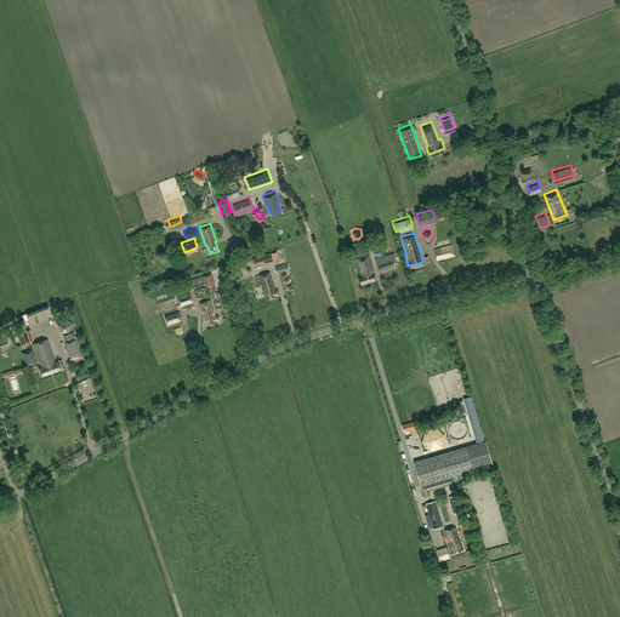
[(360,238),(358,239),(357,239),(350,241),(352,246),(353,253),(367,251),(364,243),(362,243),(360,238)]
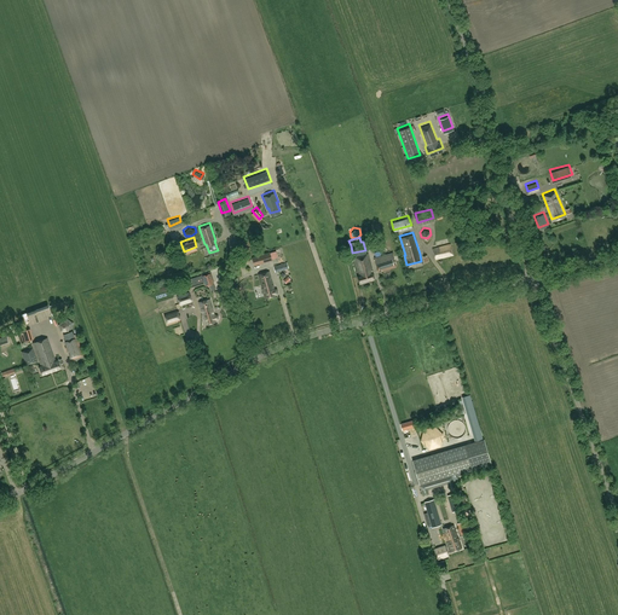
[(432,245),(434,256),(452,253),(449,241),(432,245)]
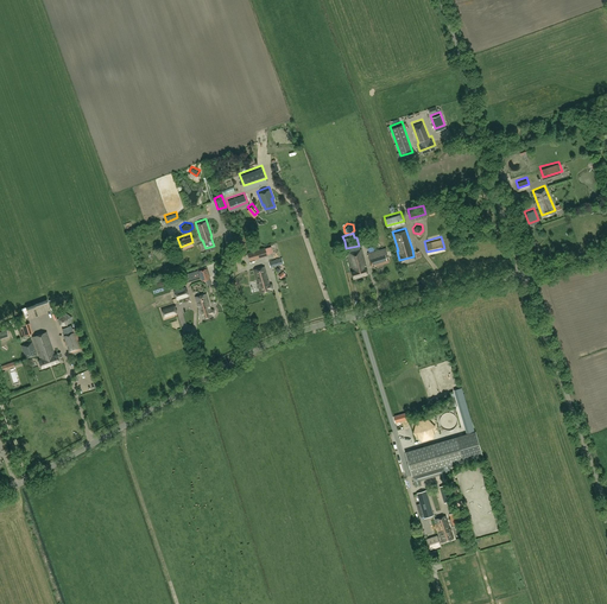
[(366,245),(368,250),(366,250),(371,264),(373,262),(374,264),(389,259),(387,254),(385,254),(385,252),(386,250),(384,245),(373,248),(372,243),(366,245)]
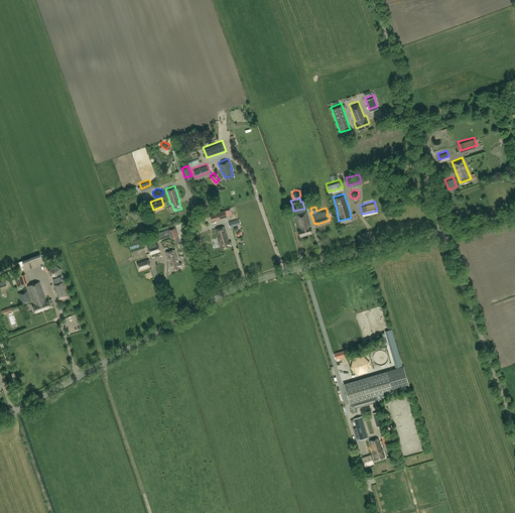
[(224,209),(210,213),(212,219),(226,215),(224,209)]
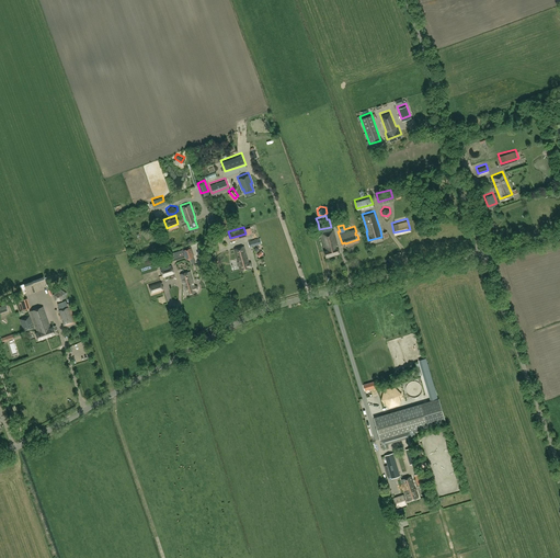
[(326,248),(323,249),(324,254),(339,251),(332,227),(320,230),(326,248)]
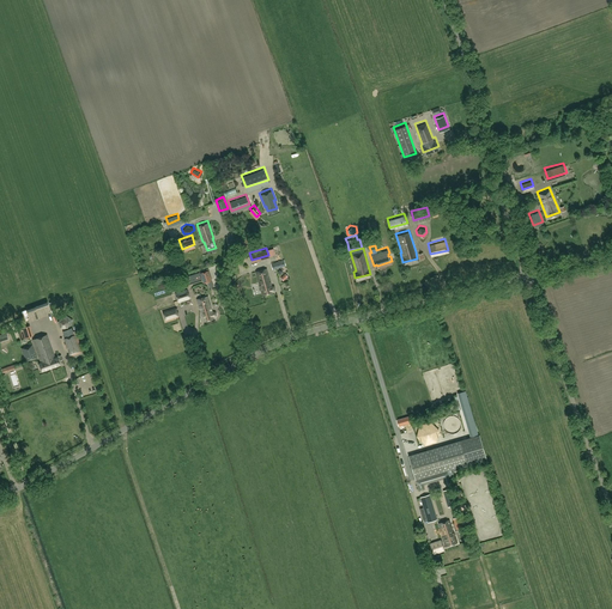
[(272,284),(271,284),(266,266),(255,269),(261,292),(272,290),(272,288),(273,288),(274,287),(273,284),(272,284)]
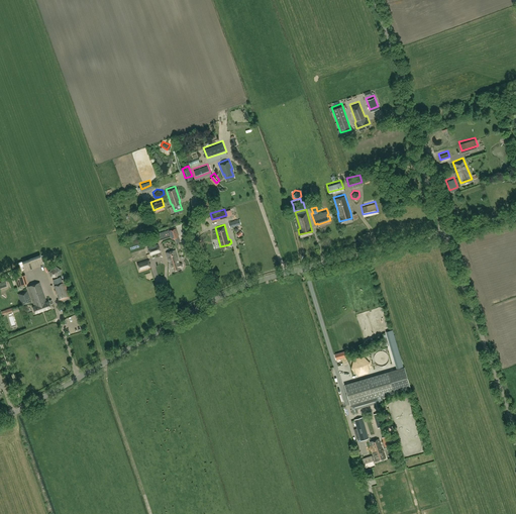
[(175,226),(169,228),(171,236),(178,234),(175,226)]
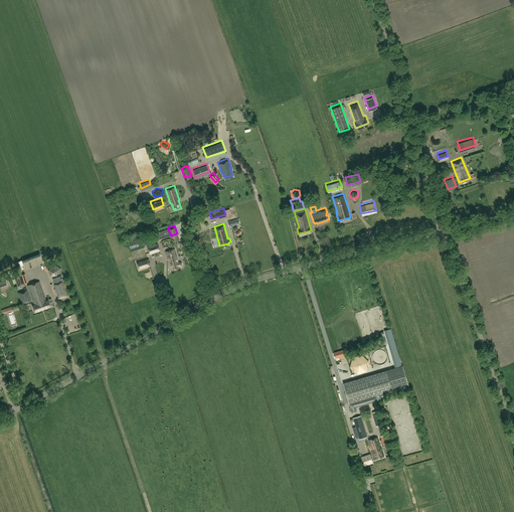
[(159,248),(156,241),(146,244),(148,251),(159,248)]
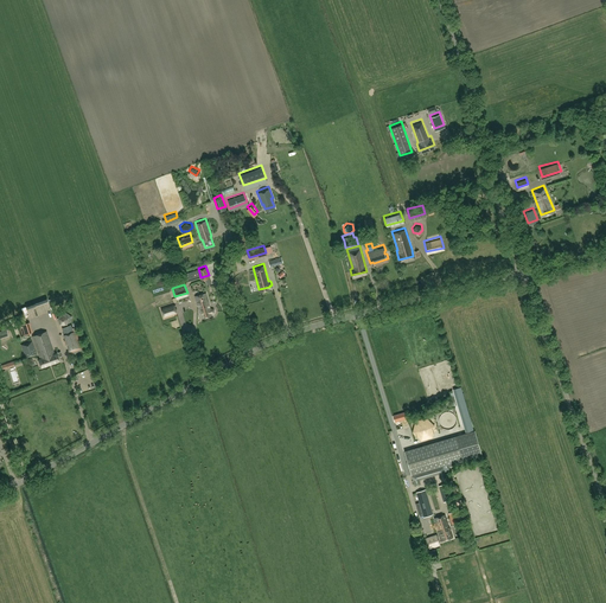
[(202,300),(206,299),(204,290),(193,293),(197,305),(202,303),(202,300)]
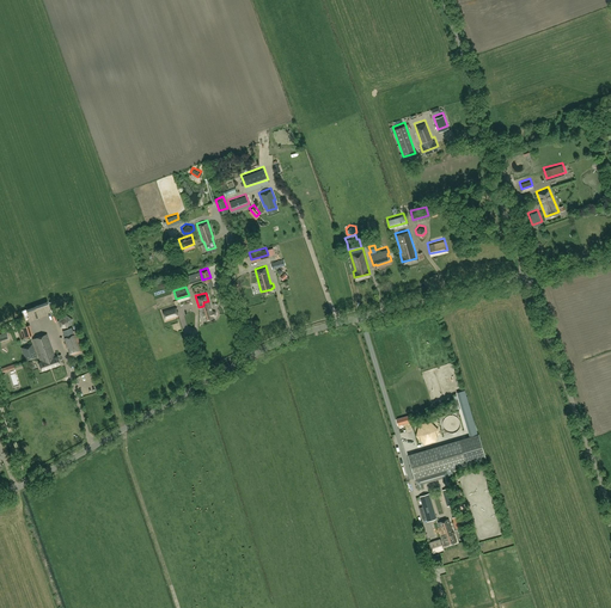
[(203,306),(199,307),(202,318),(212,314),(212,313),(214,313),(214,312),(214,308),(213,308),(211,308),(209,305),(208,301),(203,302),(203,306)]
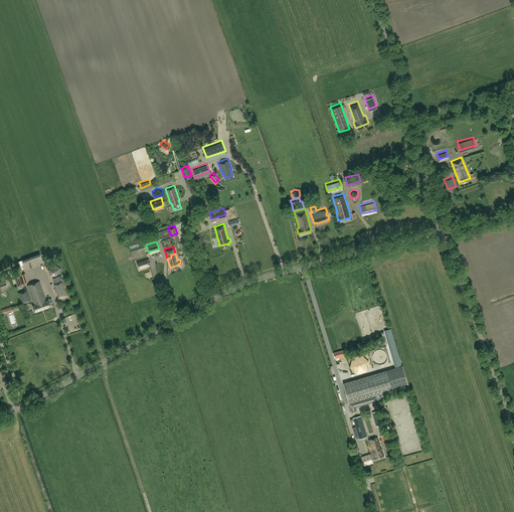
[(148,264),(146,256),(135,259),(138,267),(148,264)]
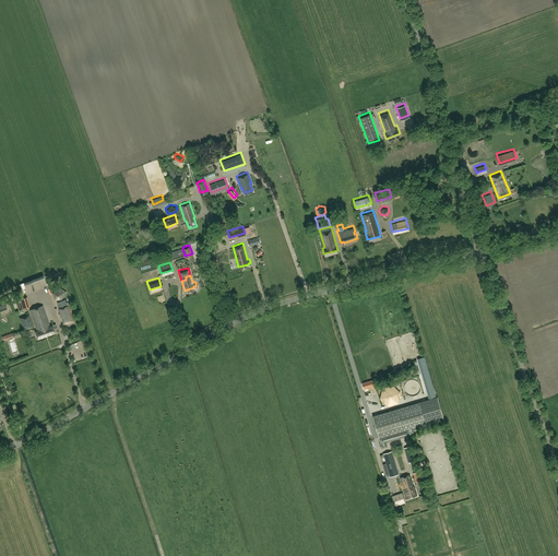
[(18,297),(20,306),(28,304),(25,294),(18,297)]
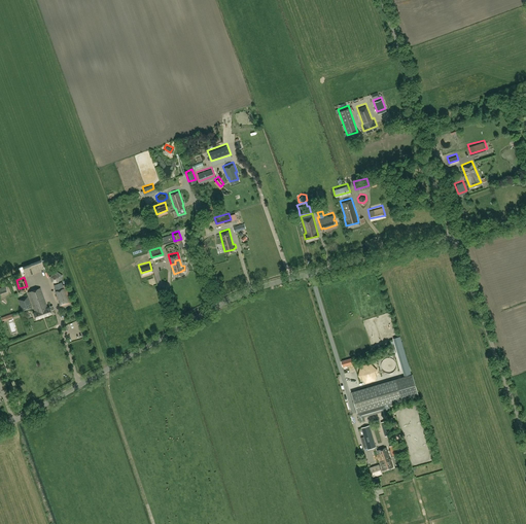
[(63,285),(61,279),(53,282),(56,288),(55,288),(57,292),(55,293),(56,297),(58,295),(59,297),(60,300),(60,302),(60,304),(62,303),(62,305),(70,302),(69,301),(71,300),(65,284),(63,285)]
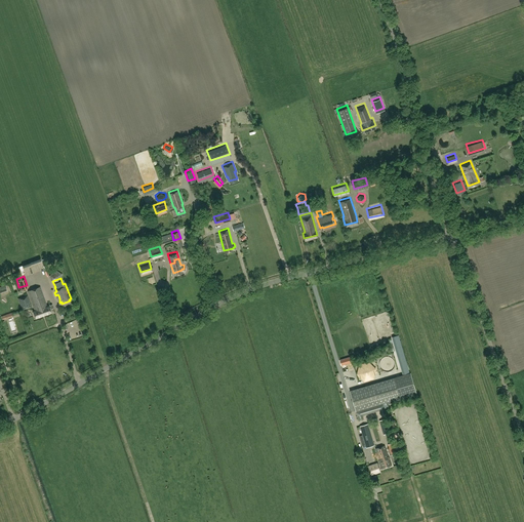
[(27,288),(33,308),(32,308),(34,316),(50,310),(48,303),(46,304),(39,284),(27,288)]
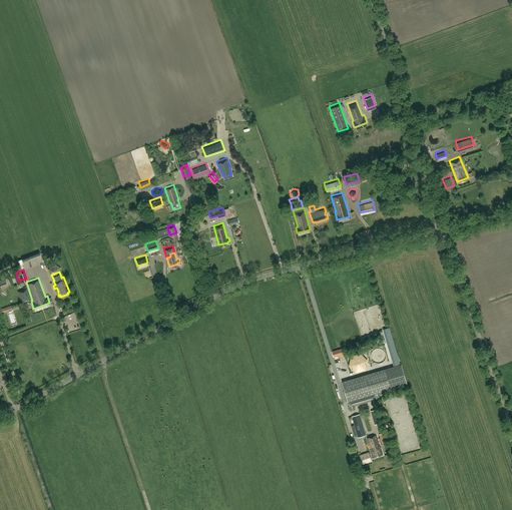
[(26,287),(17,290),(20,301),(30,298),(26,287)]
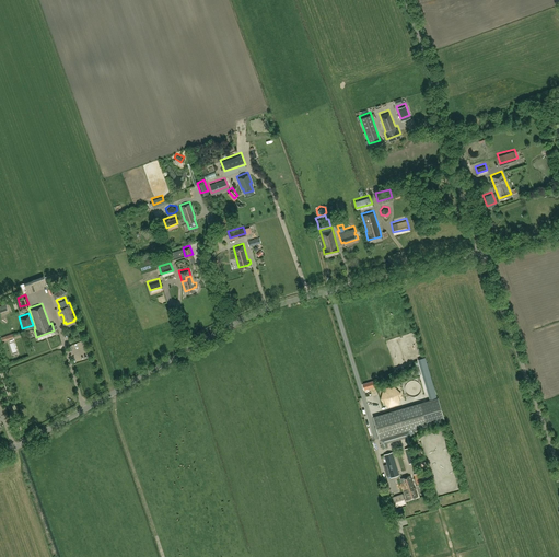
[(443,417),(437,395),(372,414),(379,436),(411,426),(426,422),(443,417)]
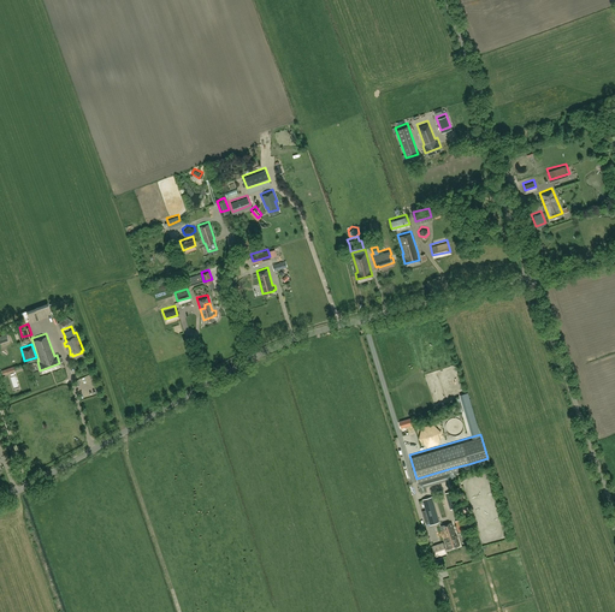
[(455,477),(453,468),(417,479),(420,489),(424,488),(423,485),(424,482),(444,476),(445,477),(447,481),(451,480),(450,479),(455,477)]
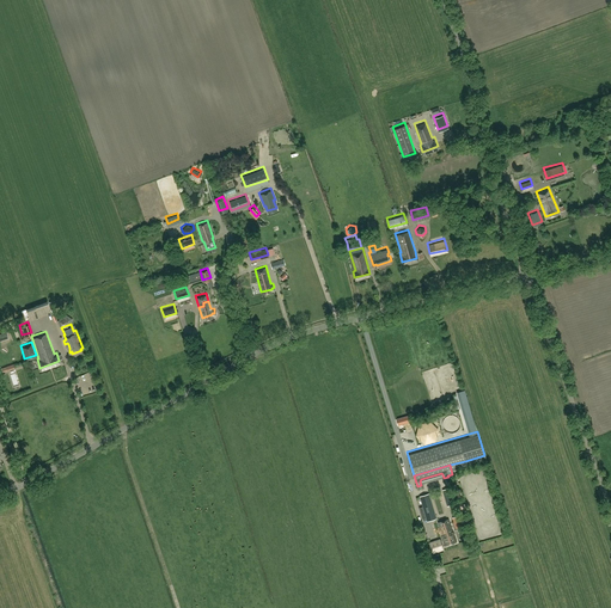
[(450,485),(443,486),(447,501),(453,498),(453,496),(457,495),(458,498),(459,497),(454,481),(452,483),(452,484),(451,484),(453,490),(451,491),(450,485)]
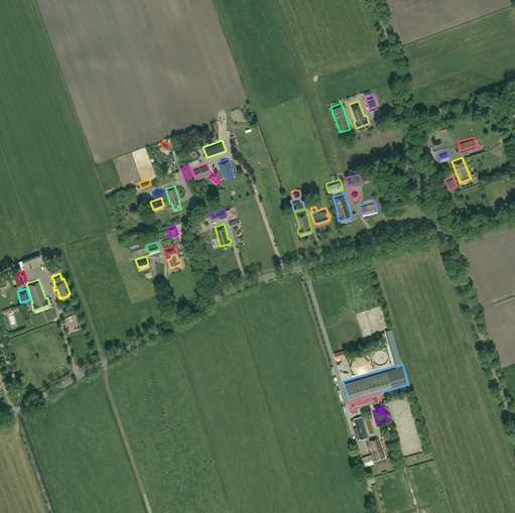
[(361,414),(354,416),(359,434),(366,432),(361,414)]
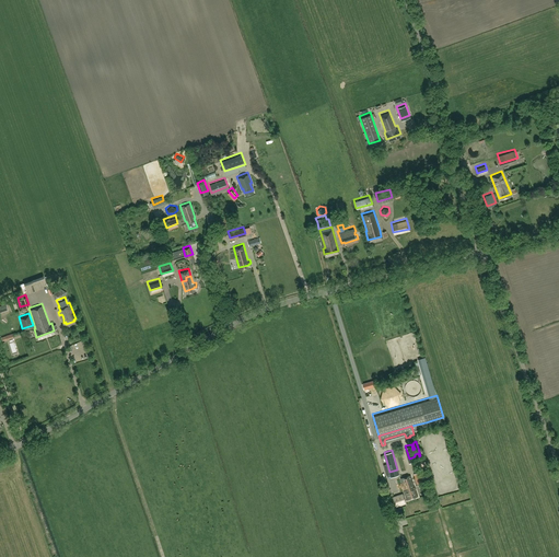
[(417,470),(412,472),(419,482),(422,479),(417,470)]
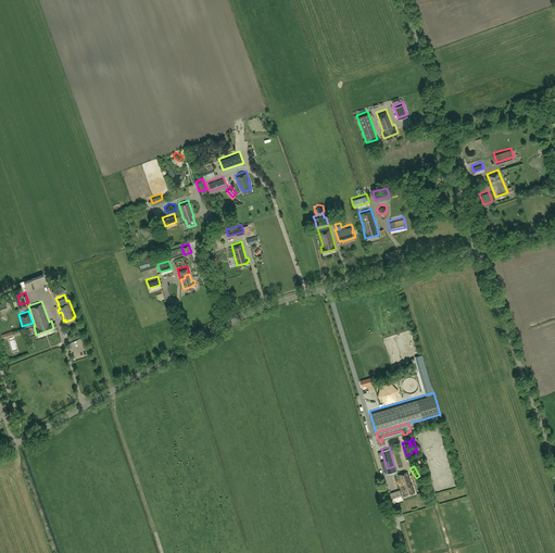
[(401,484),(400,484),(403,493),(414,490),(411,480),(411,481),(406,469),(396,473),(401,484)]
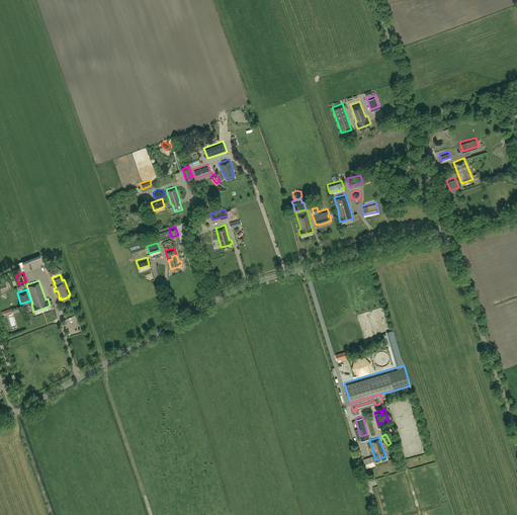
[(374,462),(373,460),(374,460),(373,459),(371,454),(362,457),(365,465),(374,462)]
